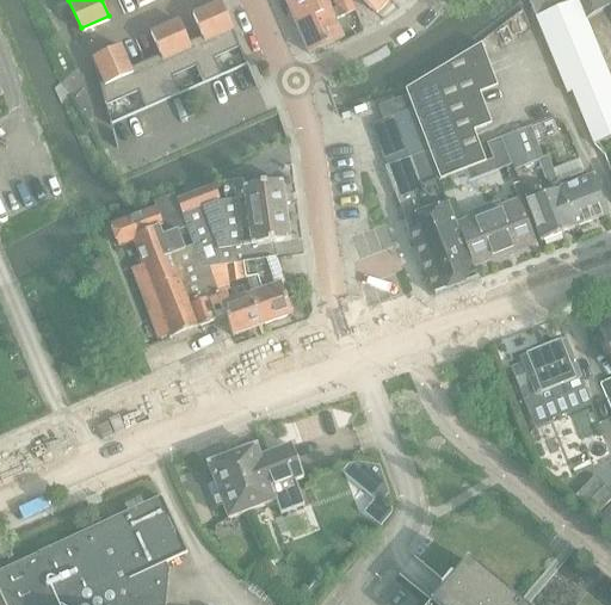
[(218,0),(192,11),(202,32),(189,38),(198,62),(205,79),(221,72),(214,55),(240,43),(221,0),(218,0)]
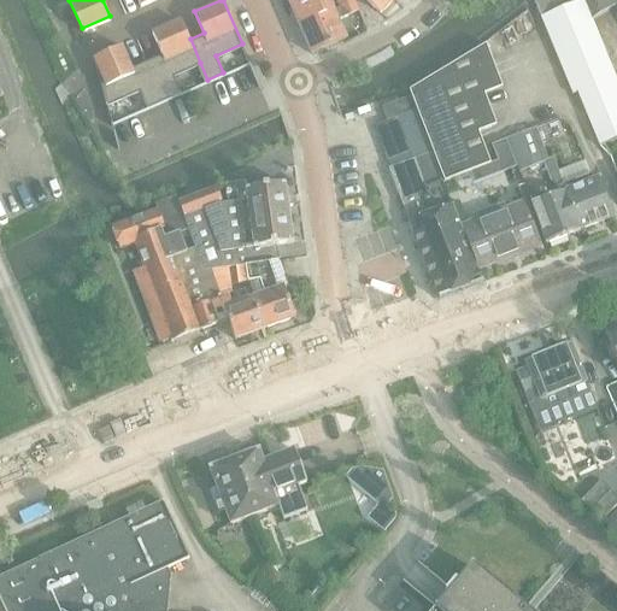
[(289,0),(299,22),(333,6),(330,0),(289,0)]
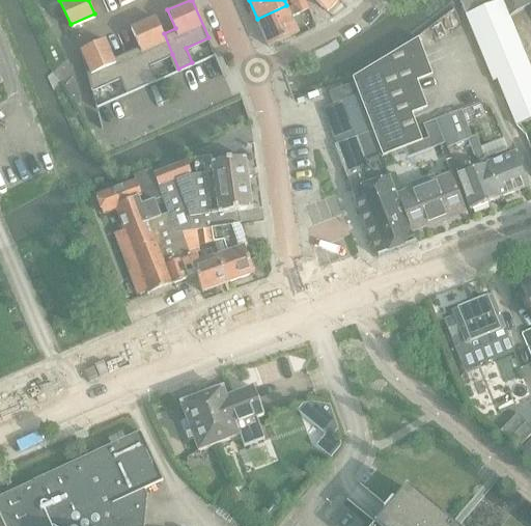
[(309,5),(307,0),(299,0),(291,3),(295,11),(309,5)]
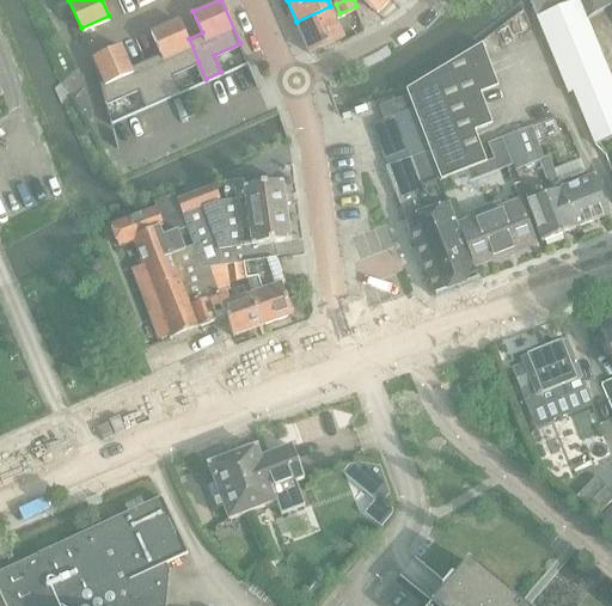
[(537,12),(568,87),(573,85),(594,139),(611,132),(611,77),(586,14),(609,0),(564,0),(537,12)]
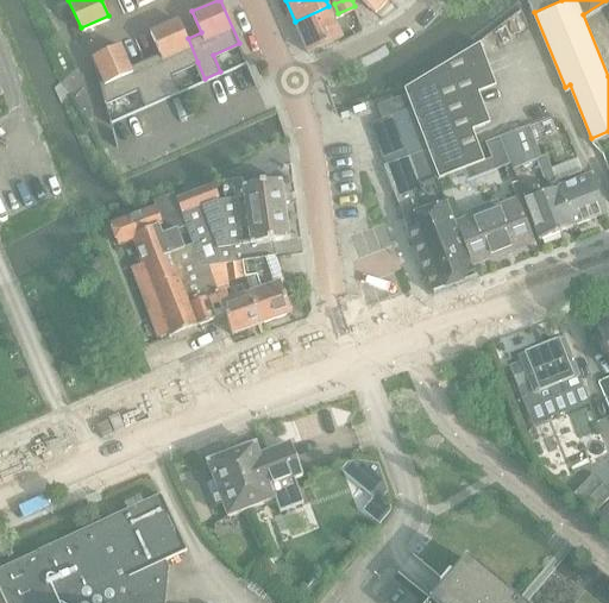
[(340,32),(328,6),(295,22),(307,48),(340,32)]
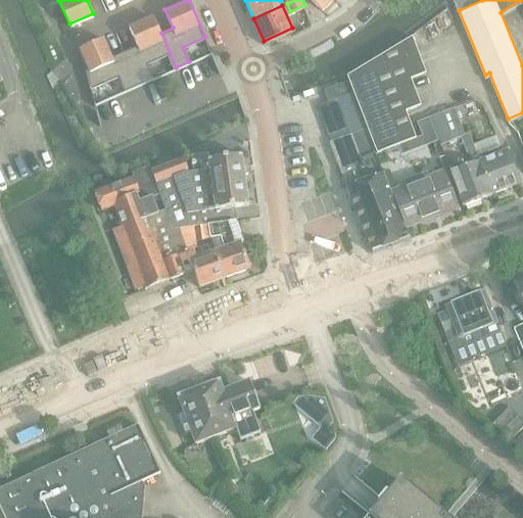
[(170,53),(161,33),(152,14),(129,25),(137,44),(125,49),(139,83),(153,77),(147,62),(170,53)]
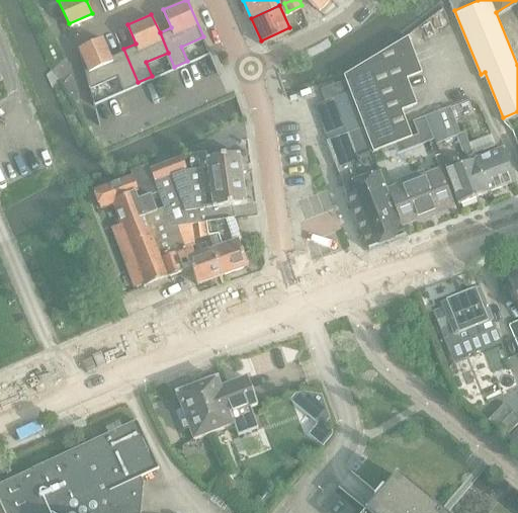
[(341,74),(343,77),(371,148),(394,140),(410,134),(400,107),(414,101),(405,75),(420,70),(406,33),(341,74)]
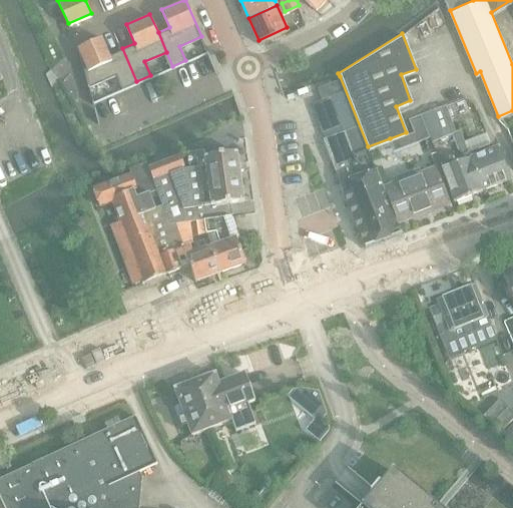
[(136,81),(122,48),(109,54),(101,35),(78,46),(88,85),(116,73),(122,88),(136,81)]
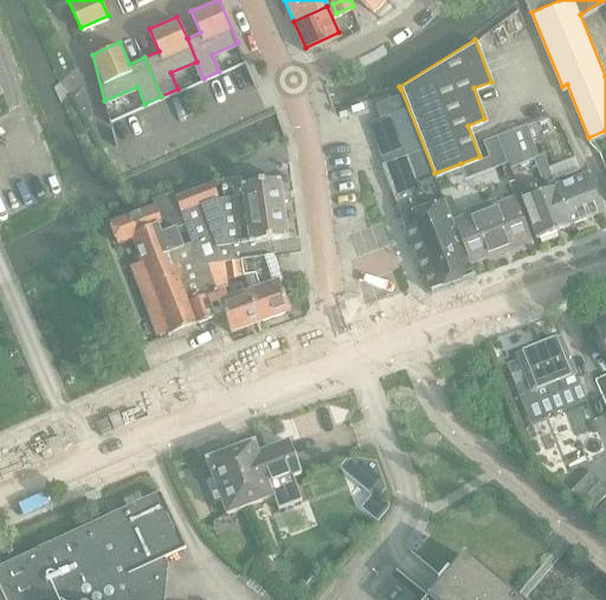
[(469,259),(452,218),(433,173),(434,173),(401,90),(373,101),(379,115),(367,120),(382,161),(381,161),(432,290),(474,273),(469,259)]
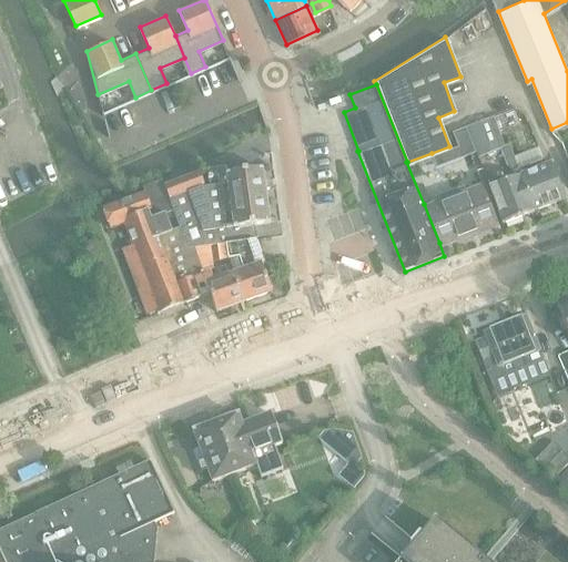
[(467,123),(475,146),(476,150),(477,153),(492,147),(504,143),(493,114),(467,123)]
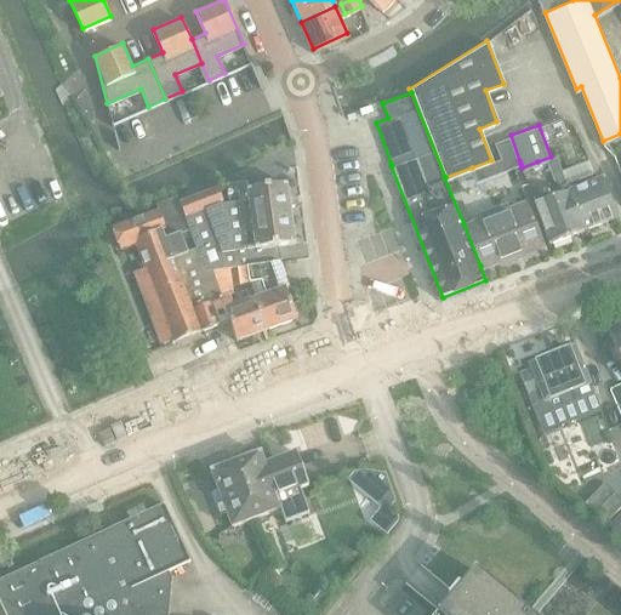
[(500,157),(491,160),(472,168),(476,177),(519,160),(511,135),(494,141),(500,157)]
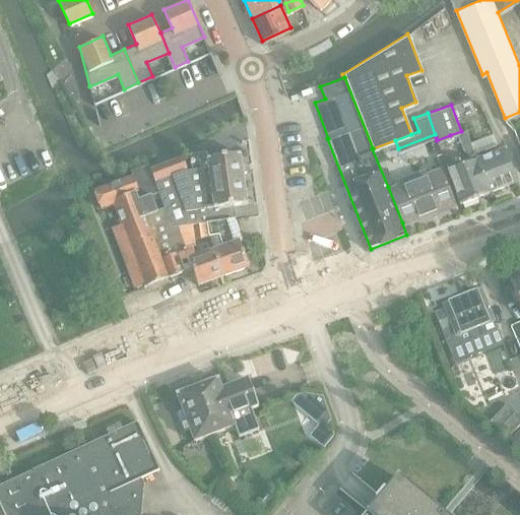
[(477,156),(475,157),(486,189),(488,189),(516,179),(504,145),(499,147),(494,132),(471,140),(477,156)]
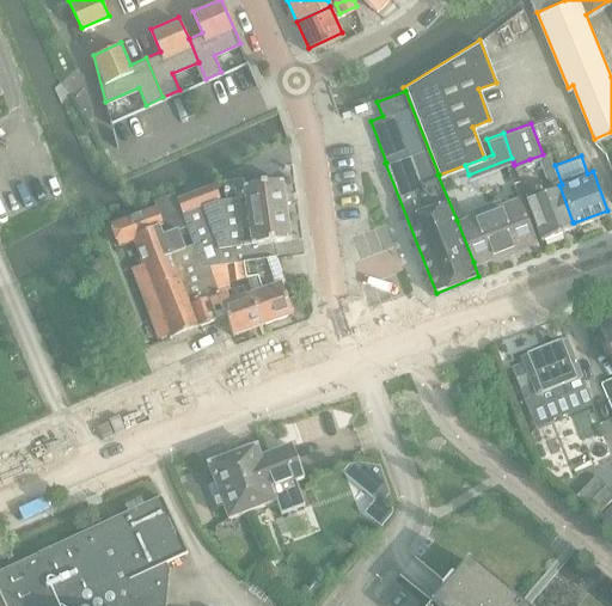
[(183,212),(182,212),(187,224),(194,242),(202,264),(209,263),(244,258),(276,253),(275,238),(291,237),(285,200),(289,200),(288,189),(283,189),(282,178),(245,183),(244,176),(224,179),(226,196),(220,196),(183,212)]
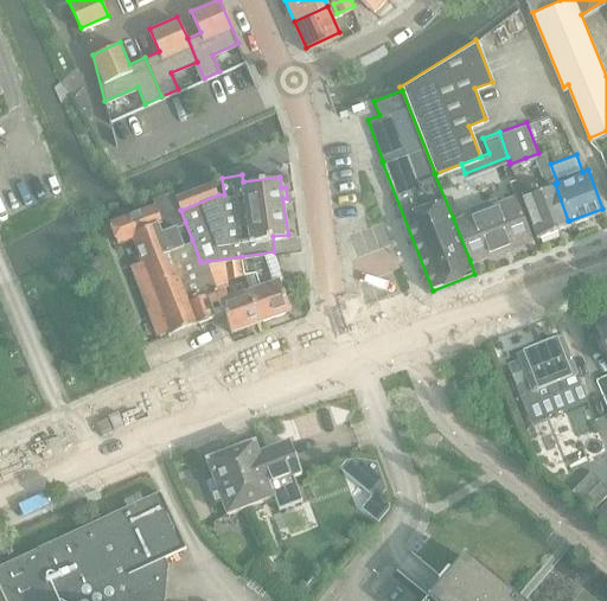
[(569,223),(569,221),(568,221),(555,184),(548,186),(544,176),(525,181),(529,192),(522,196),(536,235),(569,223)]
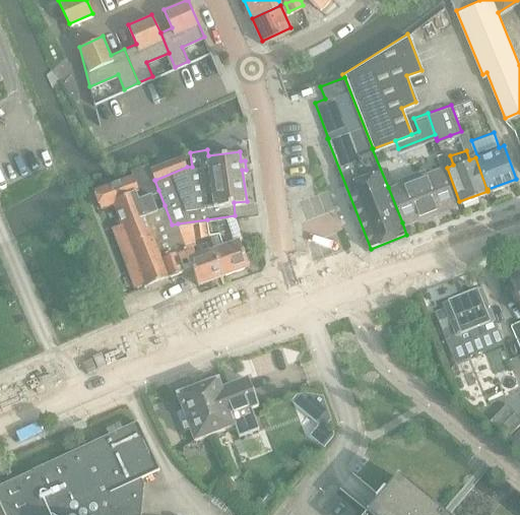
[(182,153),(149,167),(155,180),(187,167),(182,153)]
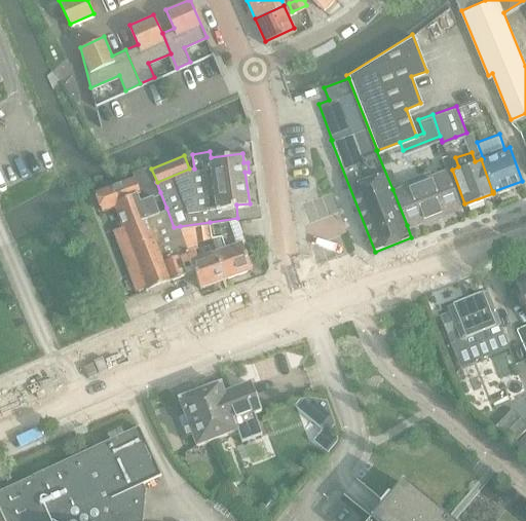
[(134,176),(94,191),(101,208),(114,202),(122,224),(115,227),(134,274),(140,289),(147,286),(148,287),(186,272),(185,272),(178,255),(179,254),(188,251),(180,226),(174,227),(166,208),(158,211),(152,195),(160,192),(156,182),(157,182),(151,169),(149,162),(130,171),(134,176)]
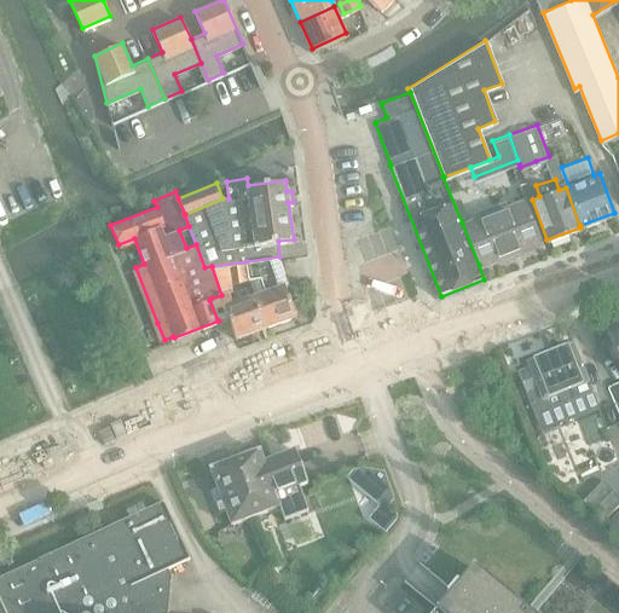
[(526,198),(462,223),(479,265),(542,242),(526,198)]
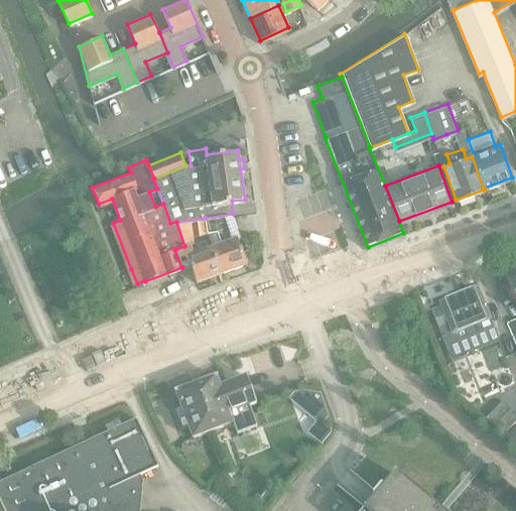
[(222,242),(212,246),(221,271),(246,262),(237,237),(240,235),(233,214),(206,218),(207,232),(217,231),(222,242)]
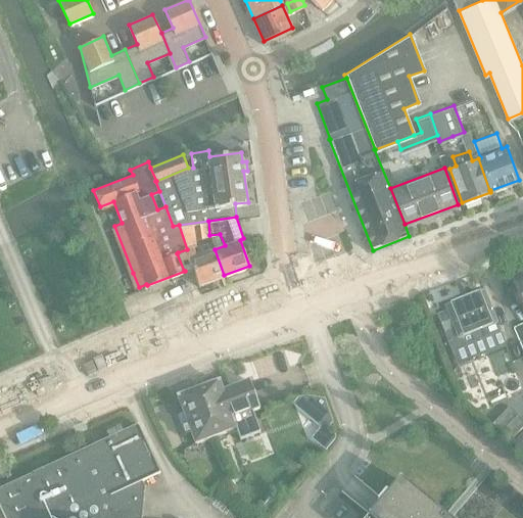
[(208,221),(179,225),(187,249),(189,257),(196,255),(195,239),(209,235),(208,221)]
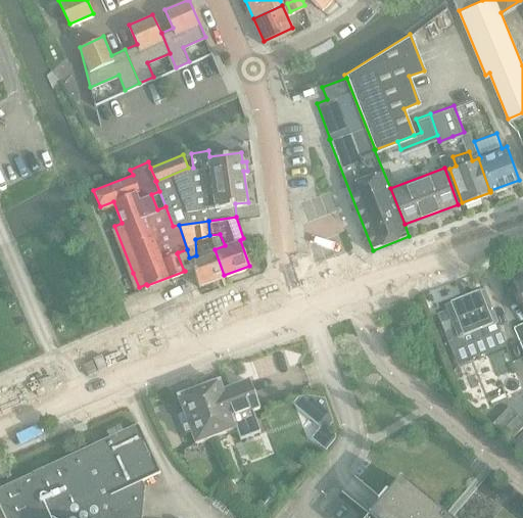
[(187,249),(178,252),(184,271),(185,271),(193,267),(189,257),(187,249)]
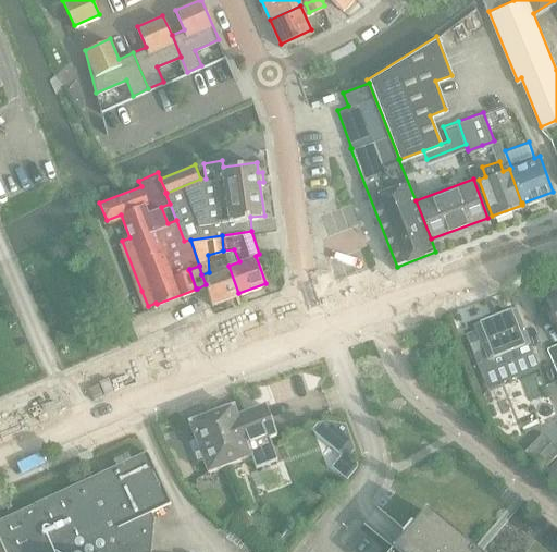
[(209,272),(201,274),(212,303),(238,293),(229,266),(209,272)]
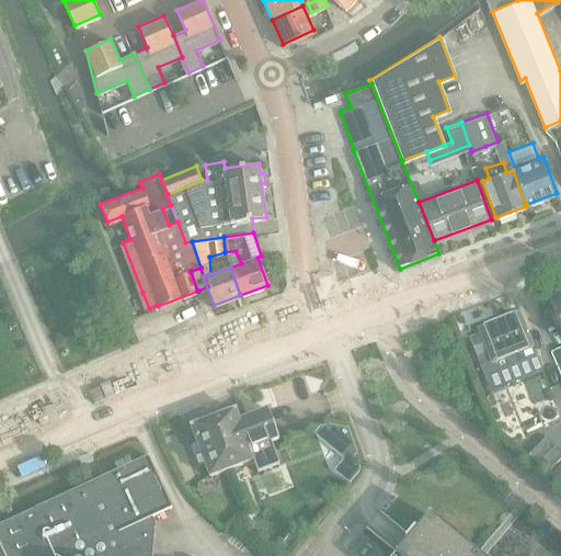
[(560,292),(549,297),(560,327),(560,292)]
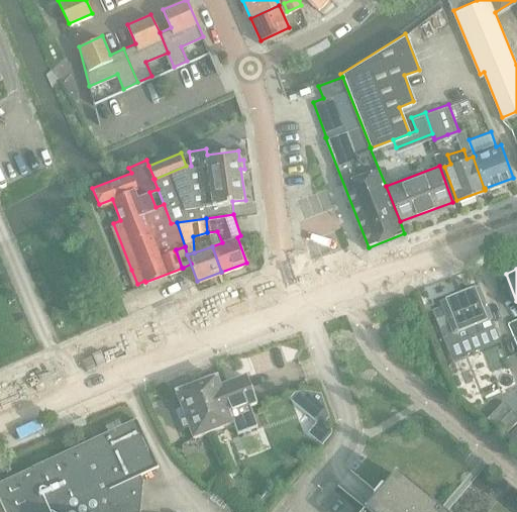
[(480,320),(490,316),(478,285),(440,299),(442,304),(432,308),(445,343),(483,328),(480,320)]
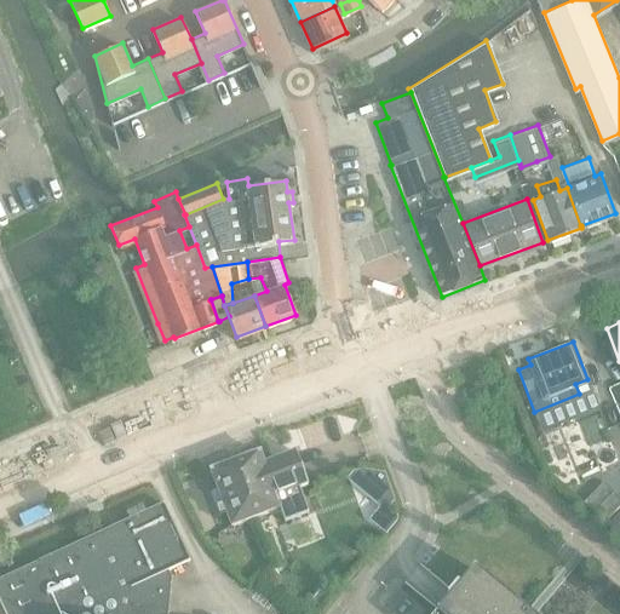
[(610,442),(600,446),(606,463),(616,459),(610,442)]
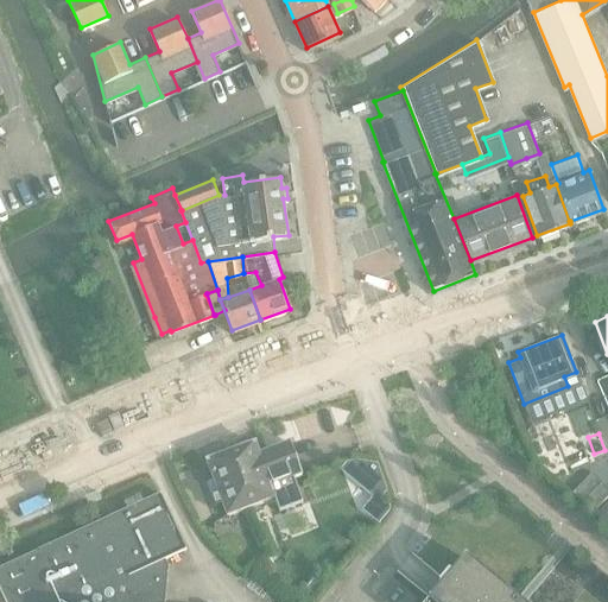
[(255,441),(228,451),(247,505),(274,495),(279,507),(301,500),(292,475),(301,473),(287,439),(258,450),(255,441)]
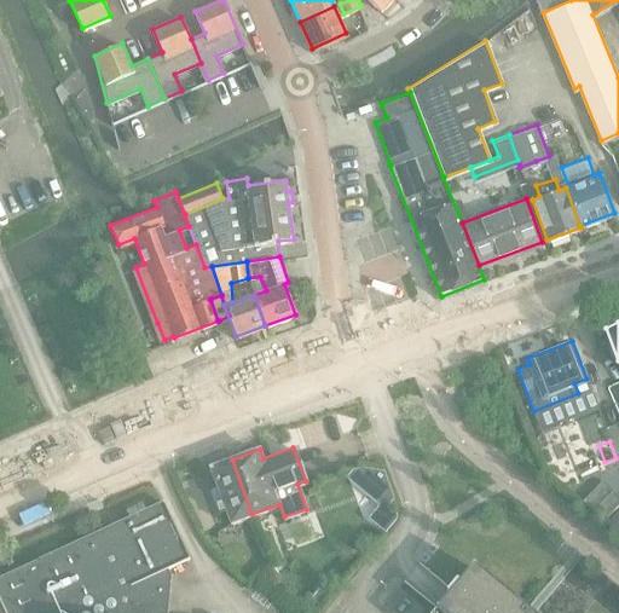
[(231,458),(209,467),(217,486),(210,487),(218,509),(224,507),(230,522),(252,515),(252,514),(231,458)]
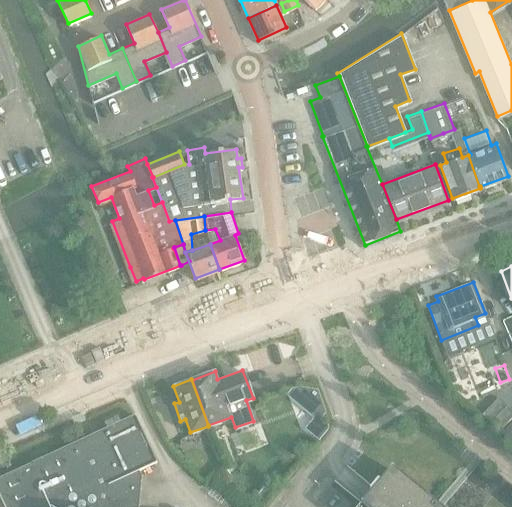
[(286,392),(313,415),(304,426),(319,438),(328,426),(328,423),(320,416),(325,410),(318,387),(300,384),(292,385),(286,392)]
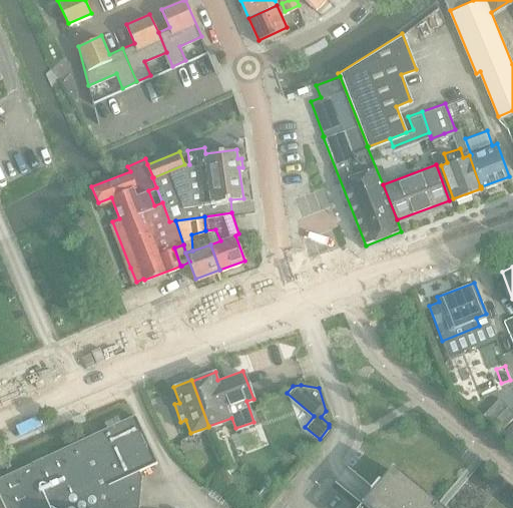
[(512,409),(499,396),(481,415),(499,430),(512,415),(512,409)]
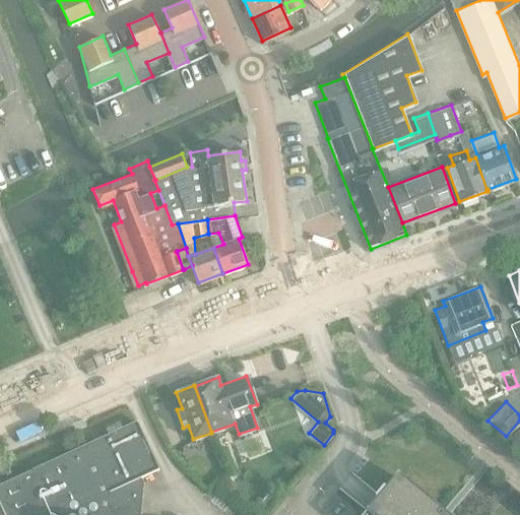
[(140,514),(143,483),(141,476),(159,468),(137,420),(0,483),(0,501),(6,514),(140,514)]
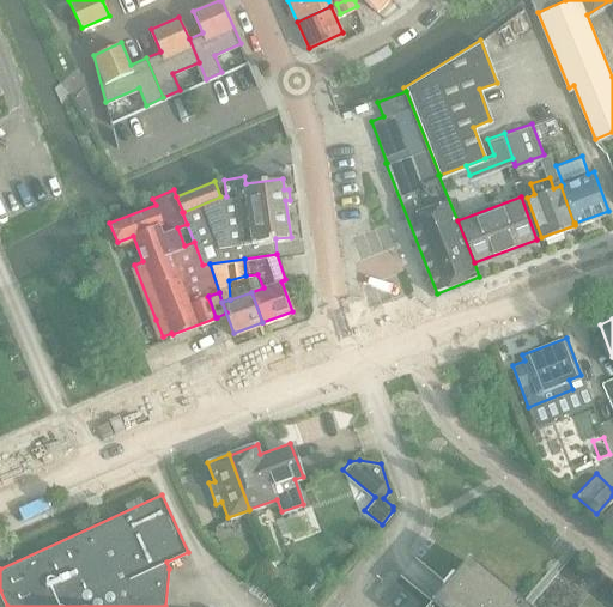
[(612,503),(612,502),(600,514),(612,524),(612,523),(612,503)]
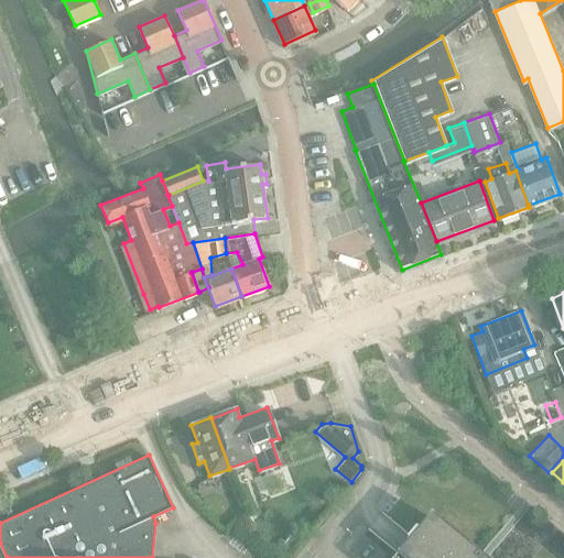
[(484,557),(431,513),(392,557),(484,557)]
